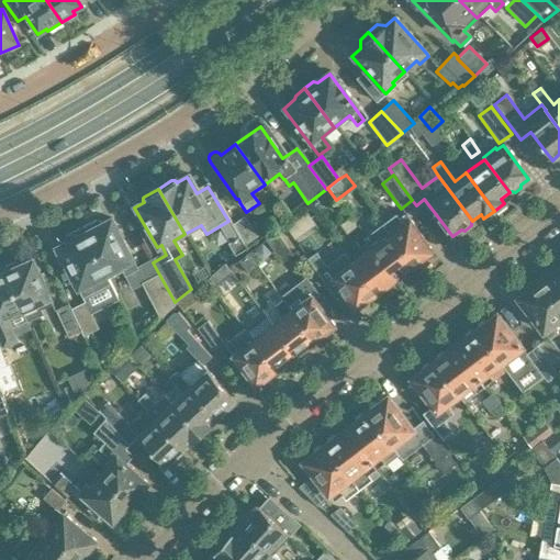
[(404,214),(395,221),(392,216),(381,225),(413,268),(423,260),(422,259),(432,252),(404,214)]
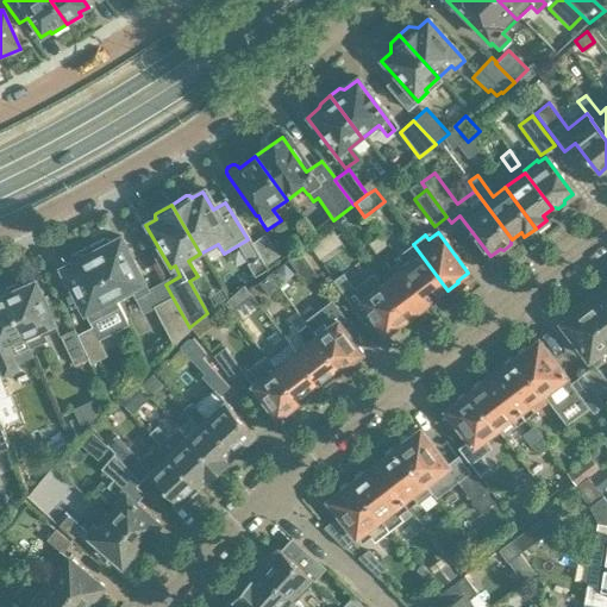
[(324,233),(310,244),(330,271),(344,261),(324,233)]
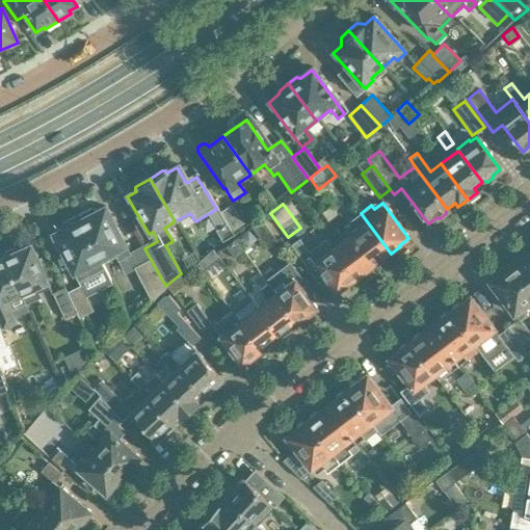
[(231,205),(218,213),(227,227),(230,233),(244,223),(231,205)]
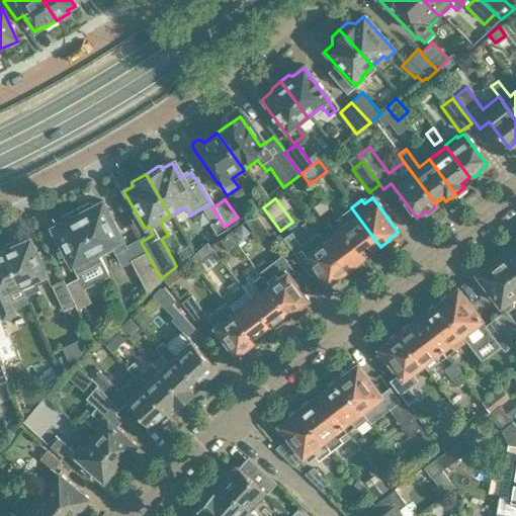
[(321,202),(312,208),(318,218),(327,211),(321,202)]
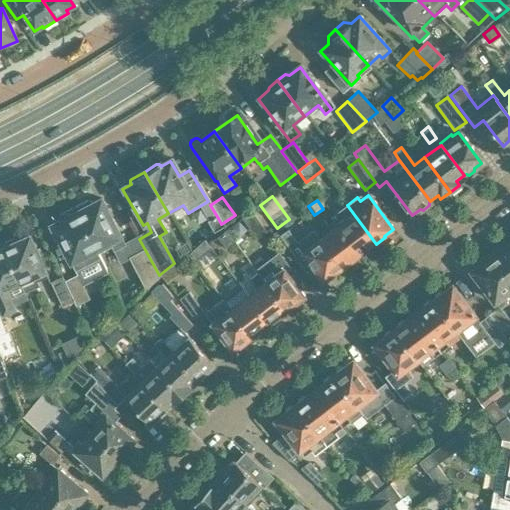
[(123,247),(100,201),(90,206),(88,201),(73,209),(96,254),(110,247),(119,264),(121,263),(122,265),(130,261),(145,291),(160,276),(159,275),(139,239),(137,240),(136,239),(123,247)]
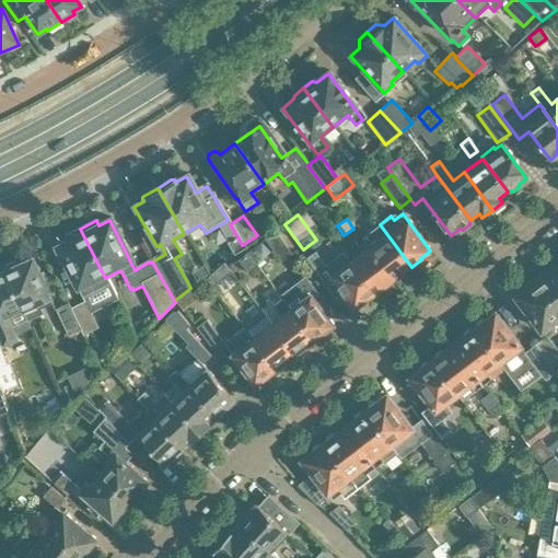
[(411,267),(380,224),(361,237),(364,242),(363,243),(391,280),(400,274),(402,275),(411,267)]
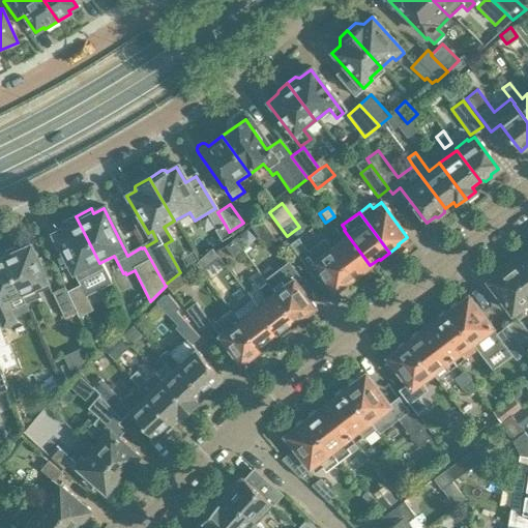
[(109,283),(99,263),(76,216),(60,225),(62,229),(52,234),(72,274),(74,274),(79,285),(66,291),(76,313),(78,318),(92,310),(85,295),(109,283)]
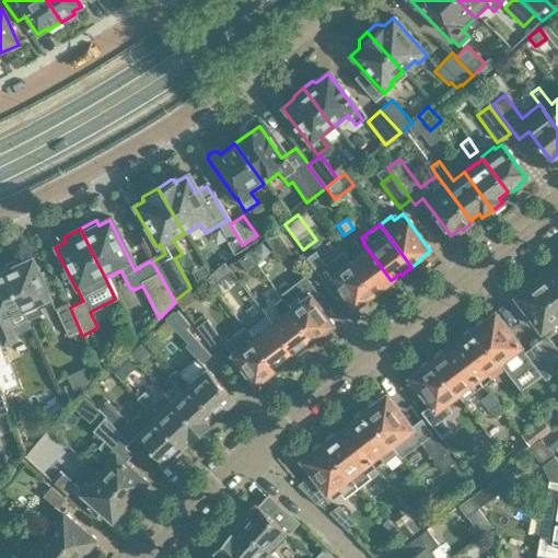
[(275,232),(264,240),(280,263),(291,254),(275,232)]
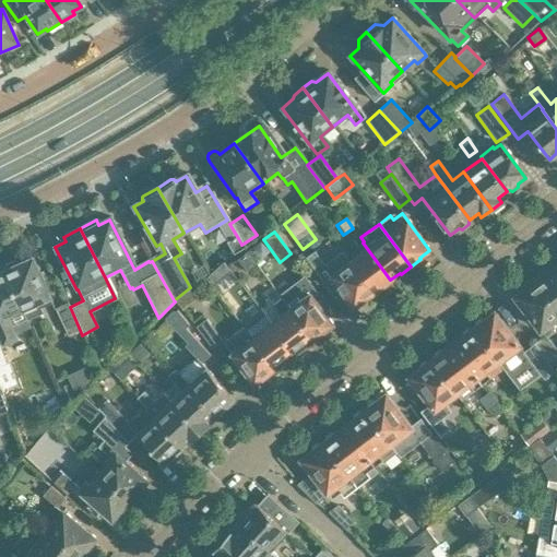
[(238,238),(227,246),(234,257),(244,248),(241,245),(238,238)]
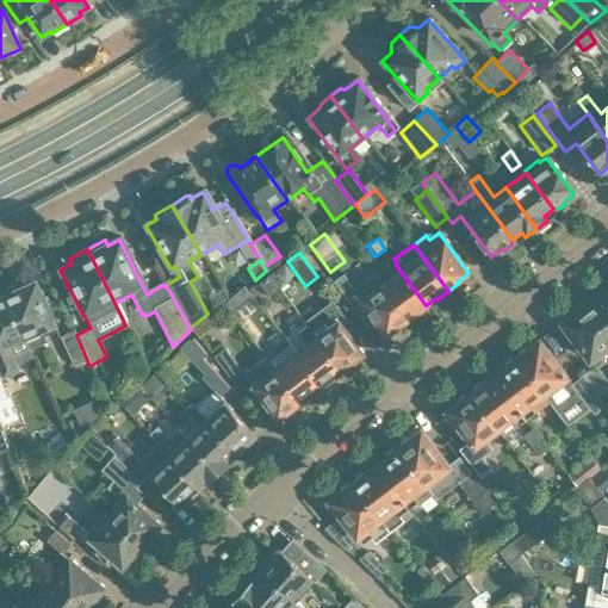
[(426,305),(396,265),(388,271),(390,277),(379,285),(407,323),(419,315),(416,312),(426,305)]
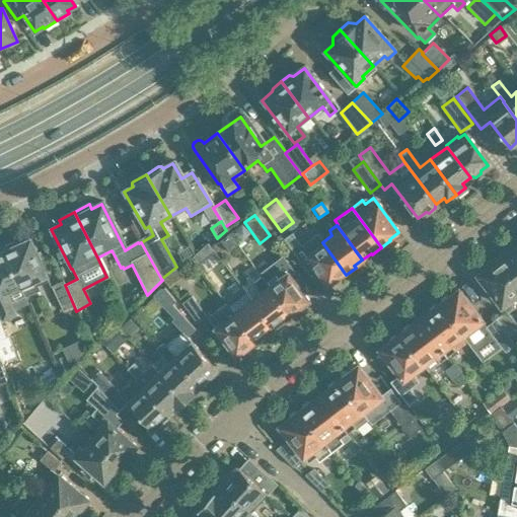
[(227,237),(220,242),(228,253),(235,248),(227,237)]
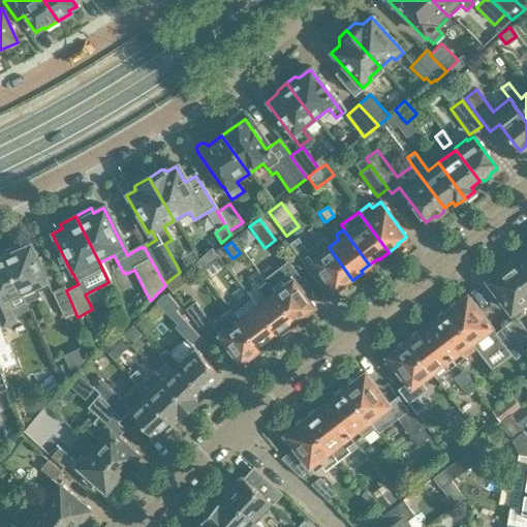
[(47,286),(29,246),(17,251),(14,248),(1,253),(19,296),(22,295),(25,302),(38,296),(36,291),(47,286)]
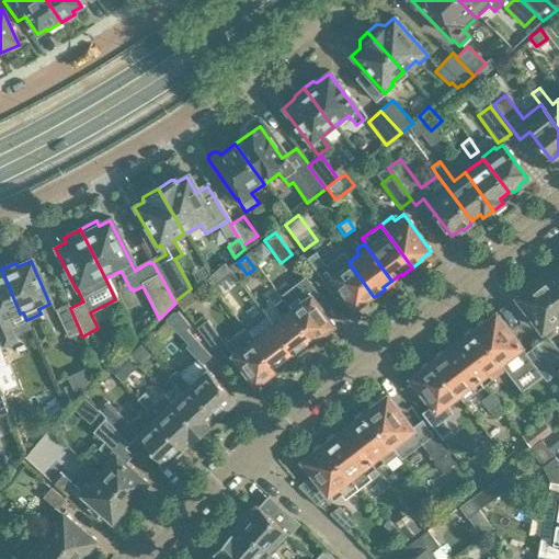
[(374,297),(349,262),(341,267),(337,263),(328,271),(330,275),(330,276),(353,309),(362,303),(364,305),(374,297)]
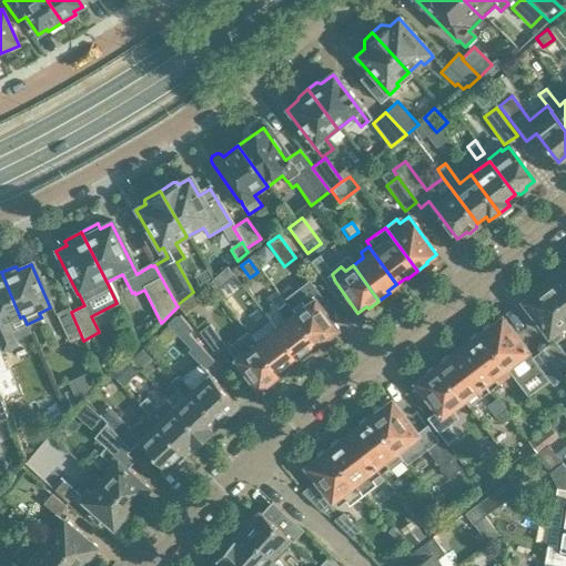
[(0,347),(1,351),(16,345),(13,341),(28,334),(23,325),(27,324),(23,316),(20,317),(1,272),(0,272),(0,347)]
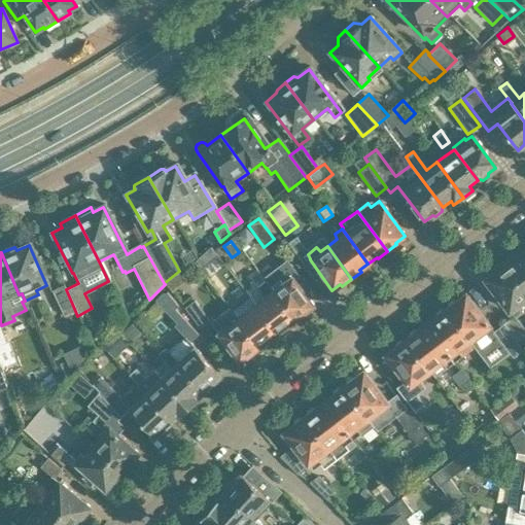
[(524,257),(522,253),(515,259),(509,257),(500,264),(524,295),(524,257)]
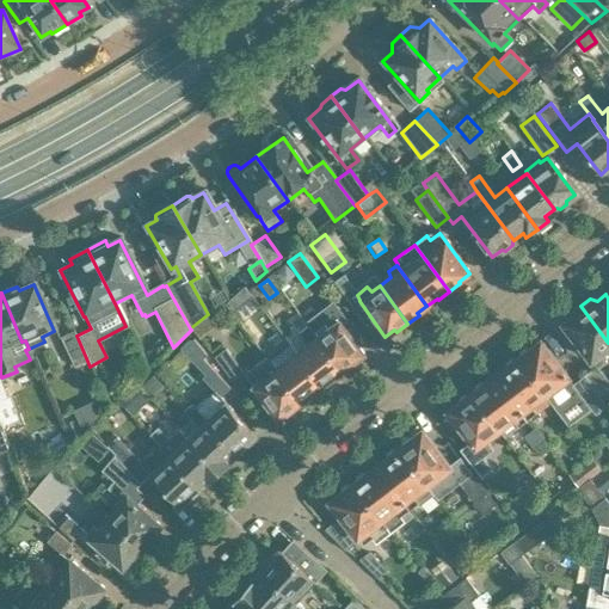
[(307,327),(340,371),(342,370),(345,371),(351,367),(351,363),(362,355),(340,326),(345,323),(332,305),(306,325),(307,327)]
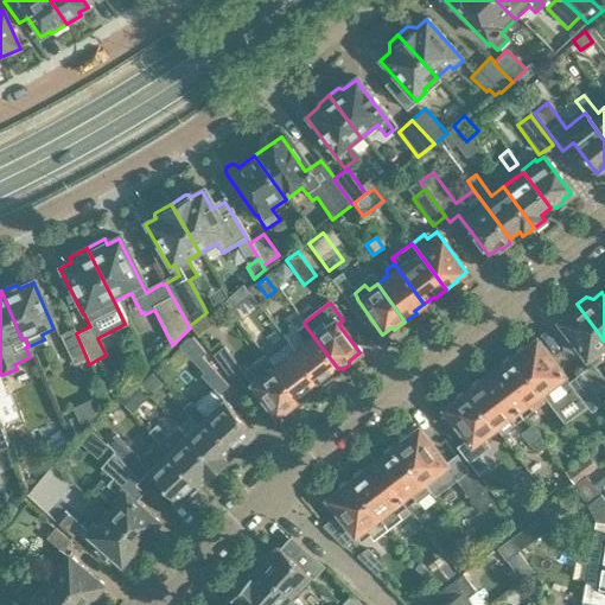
[(604,348),(604,341),(577,304),(567,311),(567,317),(568,317),(559,324),(586,362),(588,361),(591,364),(580,374),(587,383),(594,394),(604,386),(604,381),(594,367),(602,360),(597,354),(604,348)]
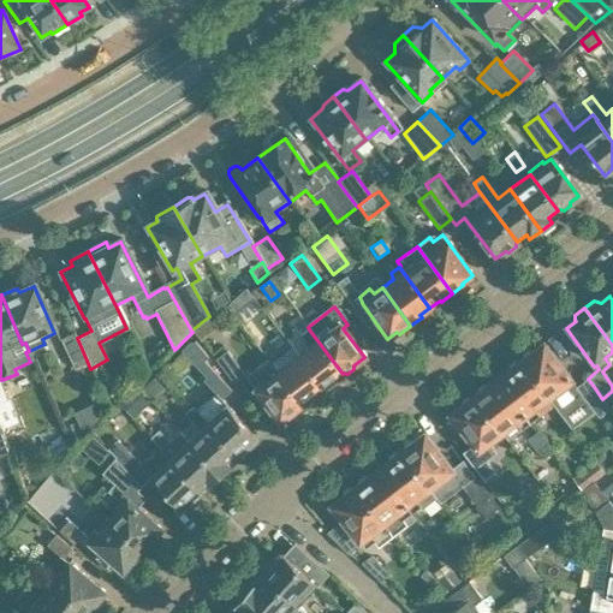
[(343,374),(309,329),(298,337),(305,346),(295,355),(323,393),(335,385),(333,381),(343,374)]
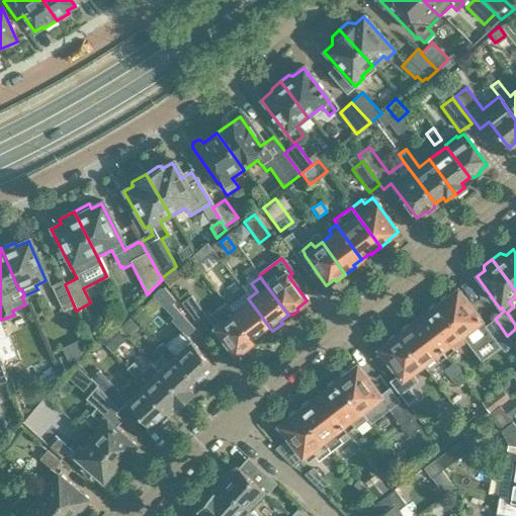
[(74,306),(65,284),(63,280),(51,286),(63,312),(74,306)]
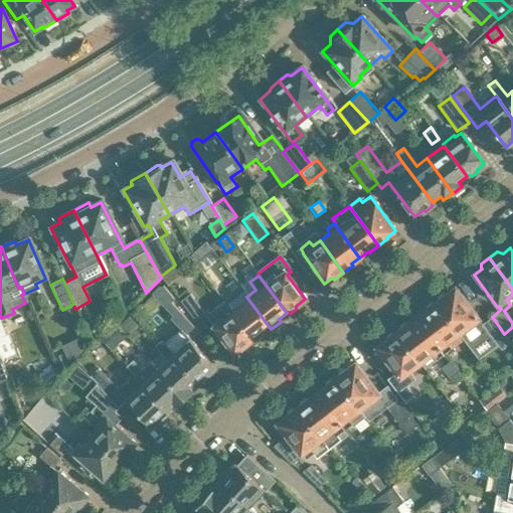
[(213,367),(187,339),(184,336),(193,328),(170,302),(173,299),(162,287),(158,287),(151,293),(172,317),(169,319),(180,330),(164,345),(172,353),(171,354),(197,382),(198,381),(201,381),(206,376),(206,374),(213,367)]
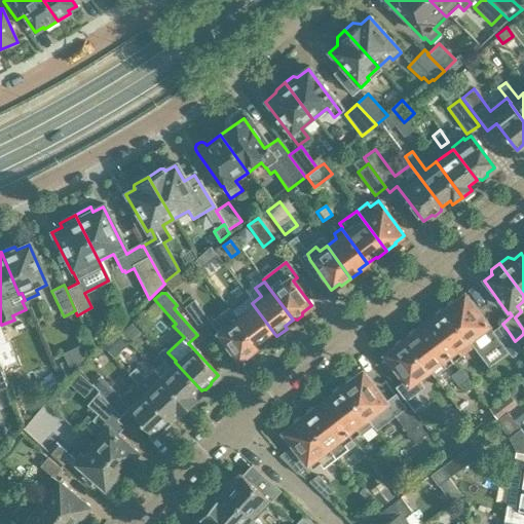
[(497,340),(462,295),(454,302),(450,301),(445,305),(444,309),(443,310),(472,348),(474,346),(480,353),(497,340)]
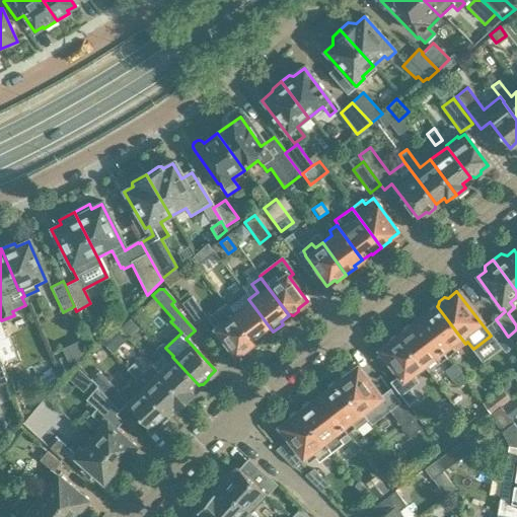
[(204,313),(195,301),(191,296),(181,303),(196,323),(206,316),(204,313)]
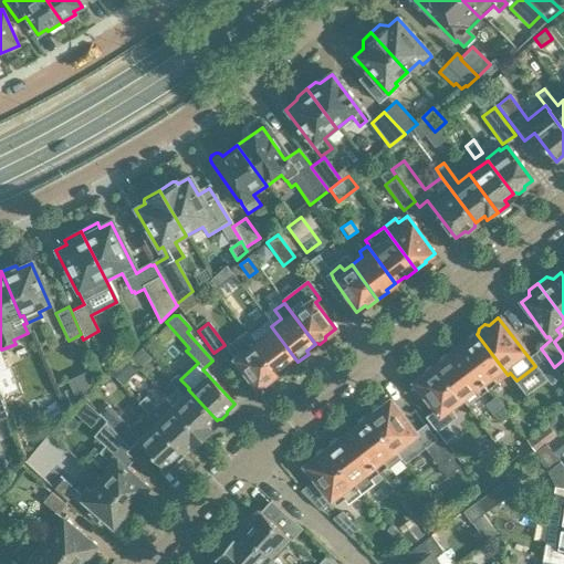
[(271,326),(251,342),(277,374),(285,367),(288,369),(298,362),(271,326)]
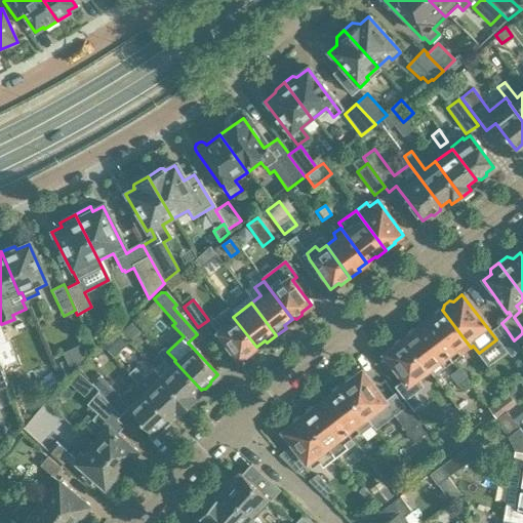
[(256,347),(233,317),(228,309),(208,323),(237,361),(246,354),(249,354),(254,351),(255,348),(256,347)]
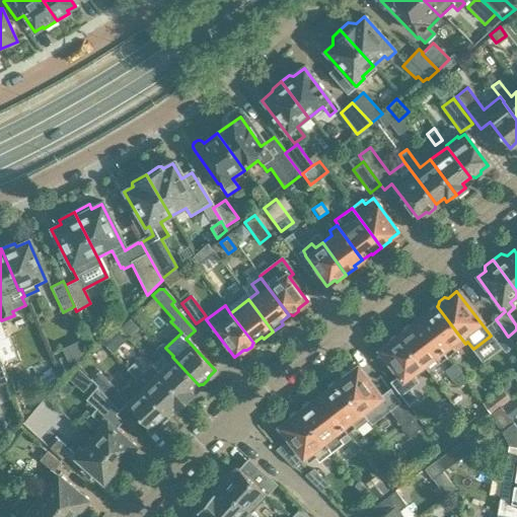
[(465,344),(437,306),(435,307),(432,307),(426,311),(426,314),(418,320),(446,358),(465,344)]
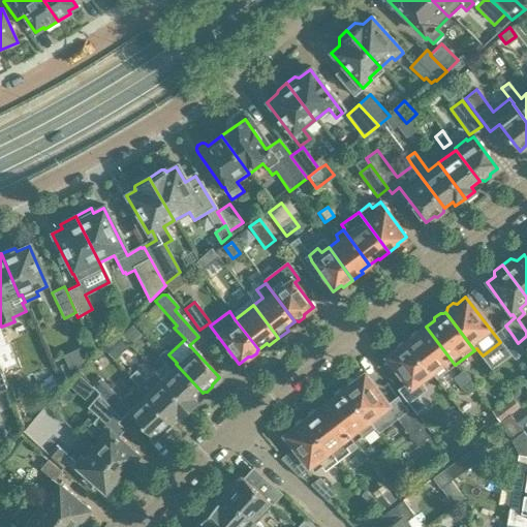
[(505,326),(494,334),(500,342),(515,361),(526,352),(518,343),(512,334),(505,326)]
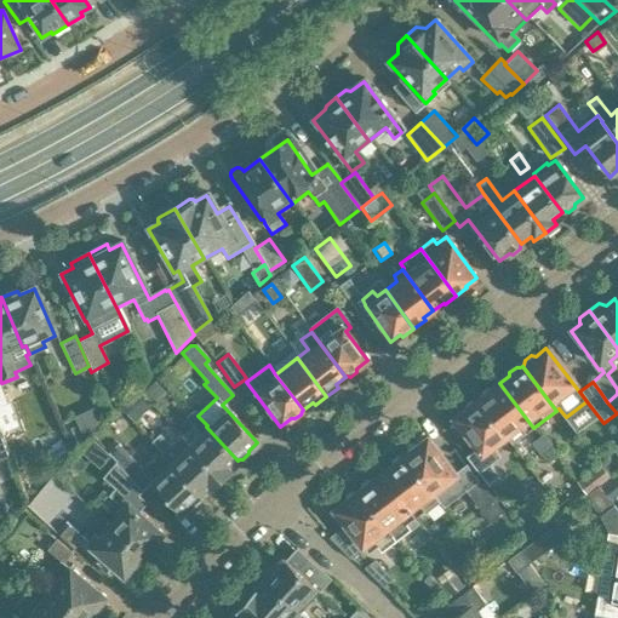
[(162,393),(153,383),(141,394),(150,405),(162,393)]
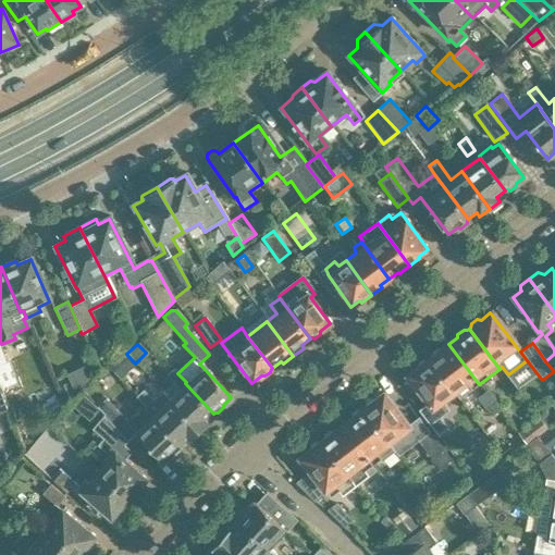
[(429,359),(428,360),(454,395),(457,401),(479,384),(448,344),(439,352),(435,352),(429,356),(429,359)]
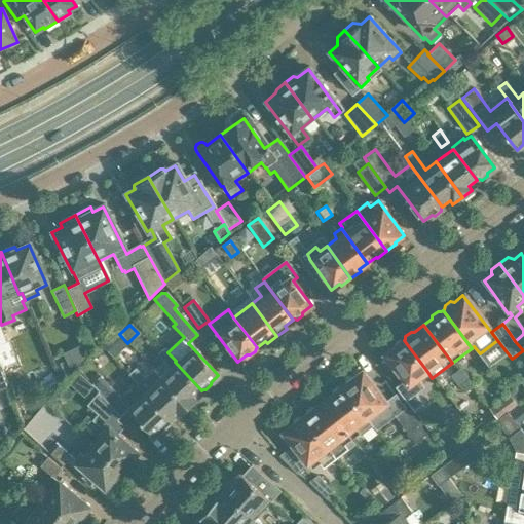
[(0,365),(13,360),(0,330),(0,365)]
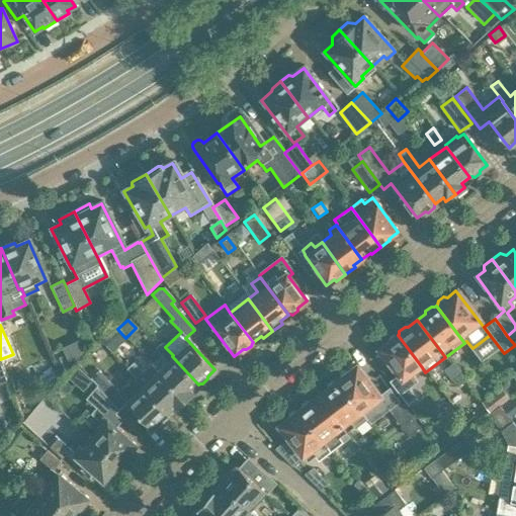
[(387,343),(378,350),(398,375),(388,382),(406,407),(415,400),(408,390),(416,383),(411,375),(422,367),(398,335),(396,336),(392,336),(387,340),(387,343)]
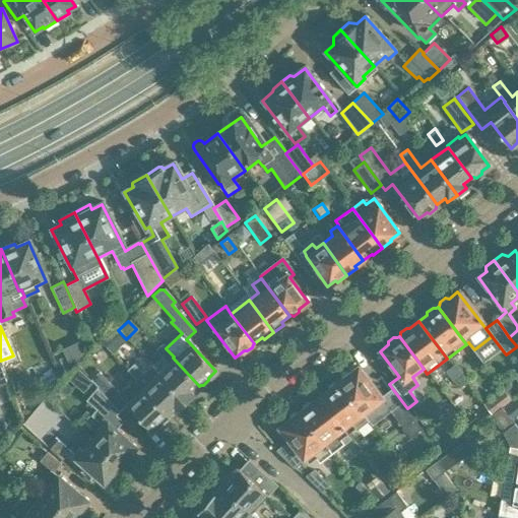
[(165,361),(154,371),(184,402),(184,399),(187,400),(192,395),(192,392),(199,386),(173,358),(174,357),(166,348),(163,344),(155,350),(165,361)]
